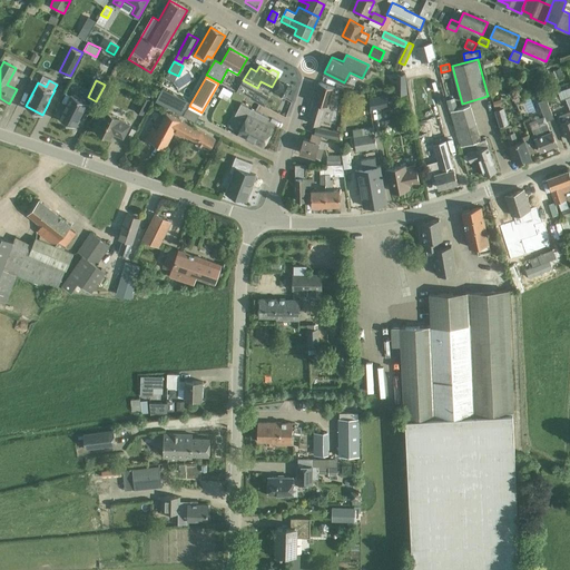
[(285,98),(292,86),(285,82),(278,94),(285,98)]
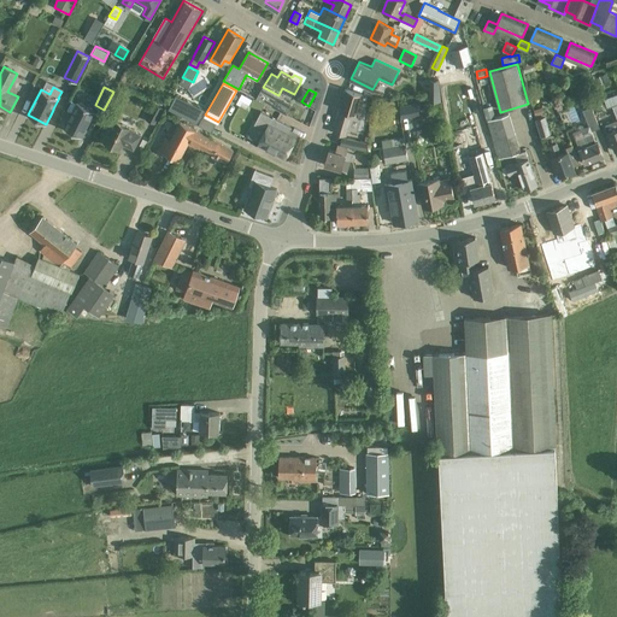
[(333,133),(346,137),(352,117),(356,117),(363,94),(346,89),(333,133)]
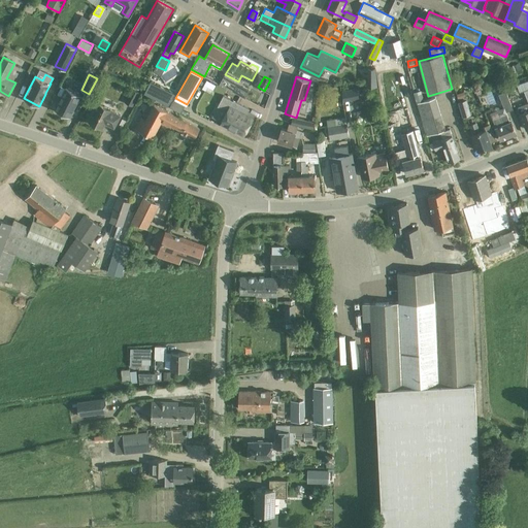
[(63,96),(56,109),(70,118),(81,95),(67,88),(67,89),(62,87),(59,94),(63,96)]
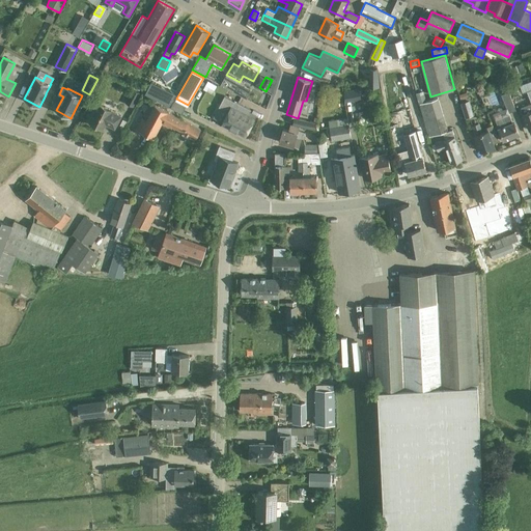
[(530,102),(530,104),(527,106),(522,108),(530,130),(530,129),(530,89),(527,91),(530,102)]
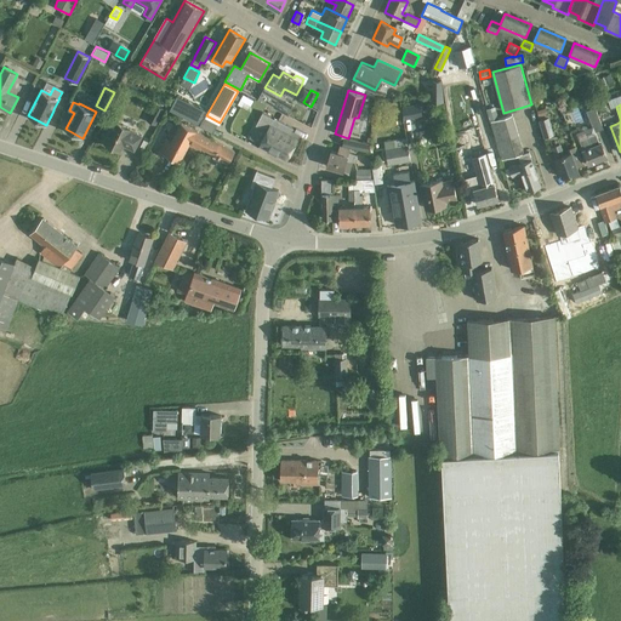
[(155,106),(147,120),(155,125),(164,109),(155,106)]
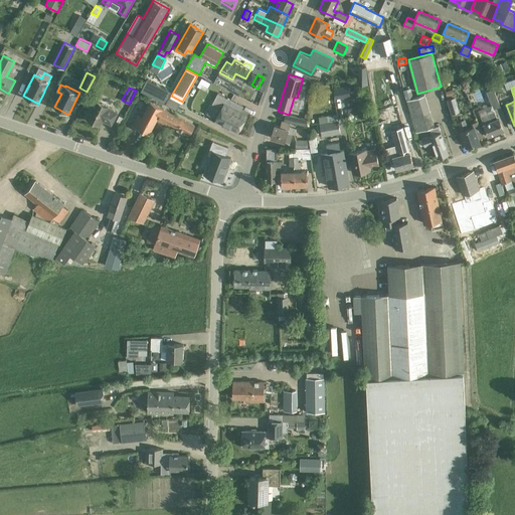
[(442,131),(441,132),(439,126),(435,127),(424,95),(413,98),(410,89),(403,91),(406,101),(415,133),(430,129),(432,135),(421,138),(424,146),(433,144),(438,158),(450,154),(442,131)]
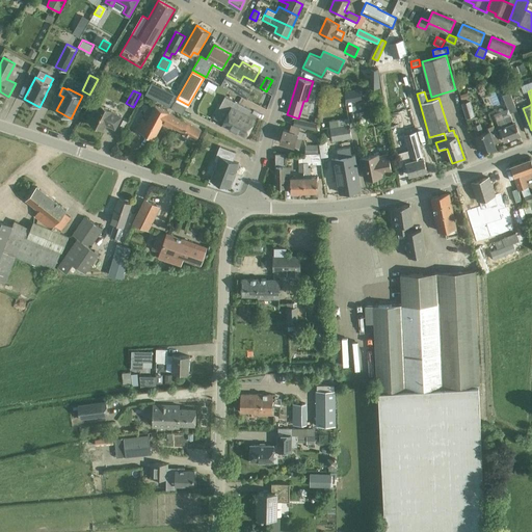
[(508,109),(510,113),(516,110),(509,91),(502,95),(508,109)]
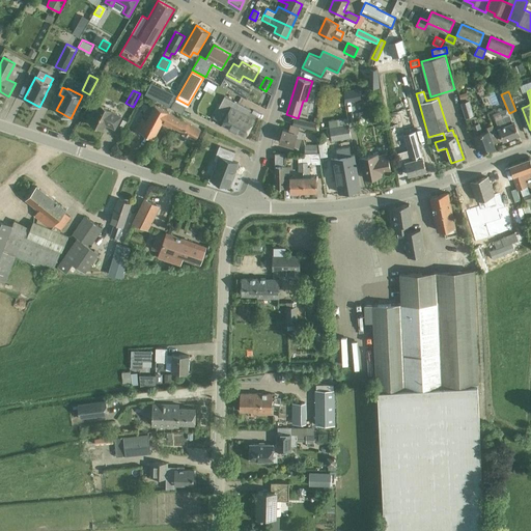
[(224,96),(219,106),(229,111),(222,123),(246,136),(254,119),(246,115),(249,110),(233,102),(224,96)]
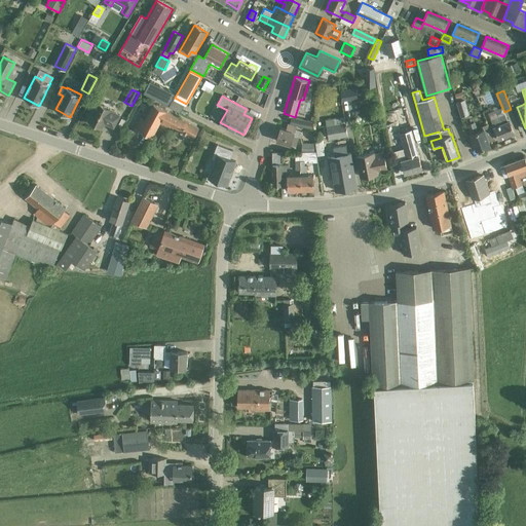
[(464,99),(456,101),(460,116),(470,114),(464,99)]
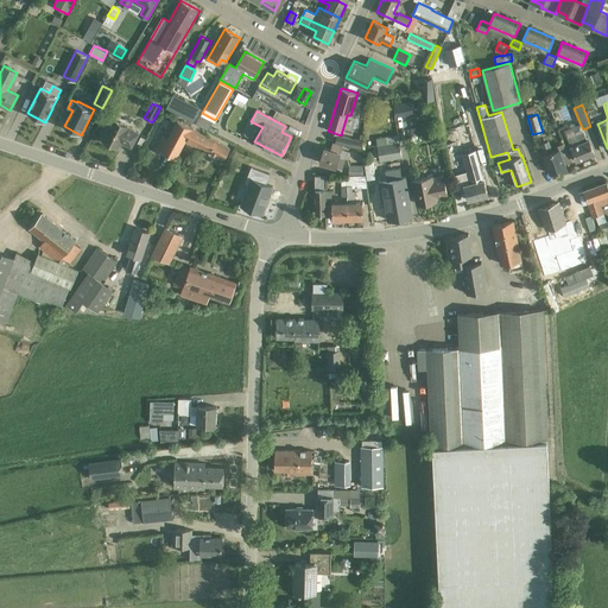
[(132,147),(139,133),(127,127),(128,126),(113,119),(102,139),(116,147),(120,141),(132,147)]
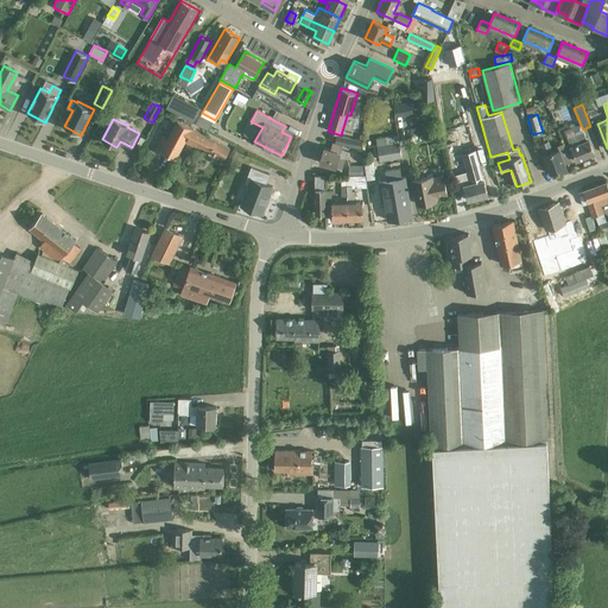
[(187,139),(209,151),(208,153),(209,157),(214,159),(216,158),(217,156),(225,159),(230,149),(177,120),(176,122),(170,120),(156,147),(176,158),(187,139)]
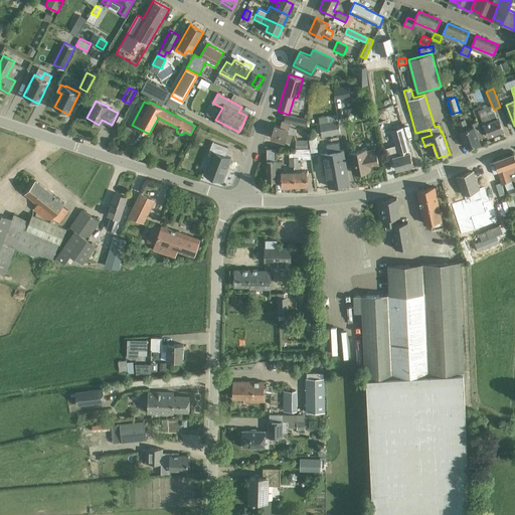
[(492,106),(488,107),(487,106),(486,105),(485,105),(484,105),(483,106),(482,106),(482,107),(481,107),(481,108),(481,109),(479,110),(481,116),(489,136),(504,130),(499,119),(498,120),(494,110),(492,106)]
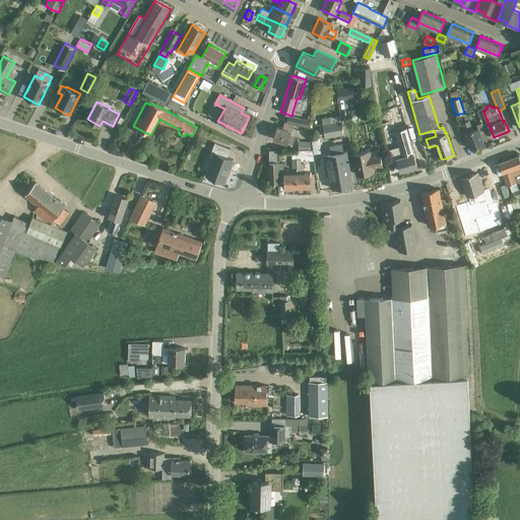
[(401,107),(378,113),(383,133),(405,128),(401,107)]
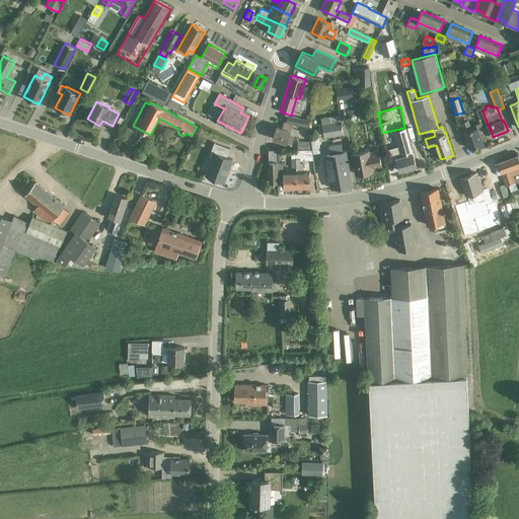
[(287,115),(286,122),(308,127),(309,120),(287,115)]
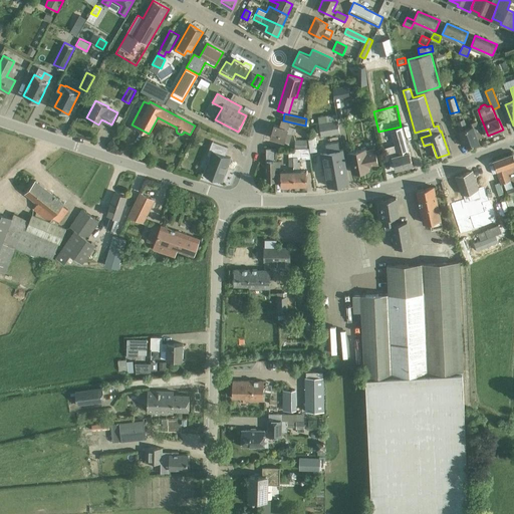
[(470,124),(472,126),(468,129),(464,119),(458,121),(461,131),(460,132),(467,148),(479,143),(478,138),(483,136),(477,121),(470,124)]
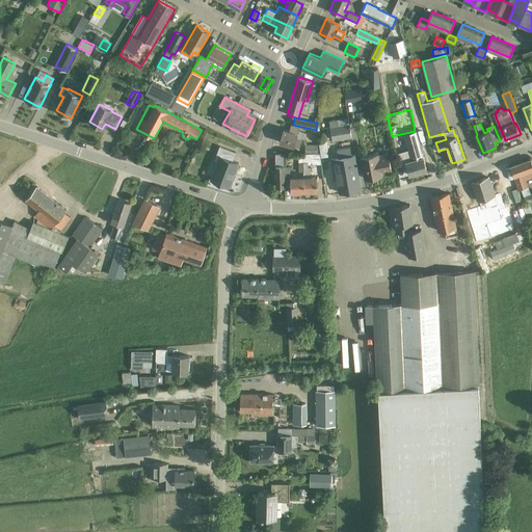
[(349,125),(330,128),(333,140),(351,137),(349,125)]
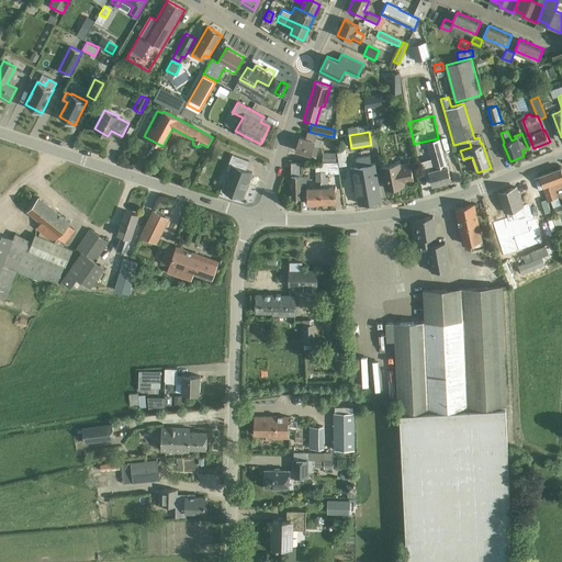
[(324,141),(316,138),(317,135),(308,133),(306,138),(301,137),(296,150),(311,155),(314,145),(322,147),(324,141)]
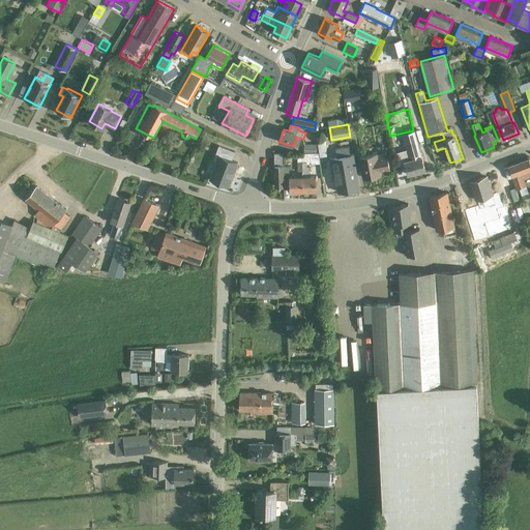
[(319,154),(329,154),(328,131),(317,131),(318,144),(319,152),(319,154)]
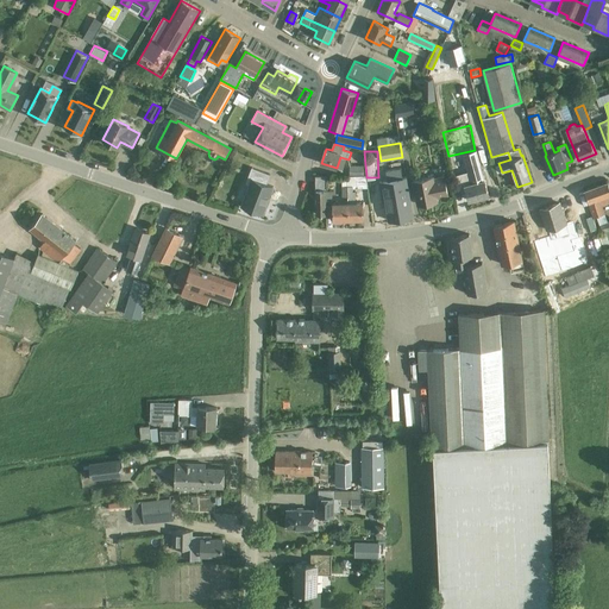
[(479,162),(470,164),(475,182),(465,186),(469,201),(489,195),(484,180),(479,162)]
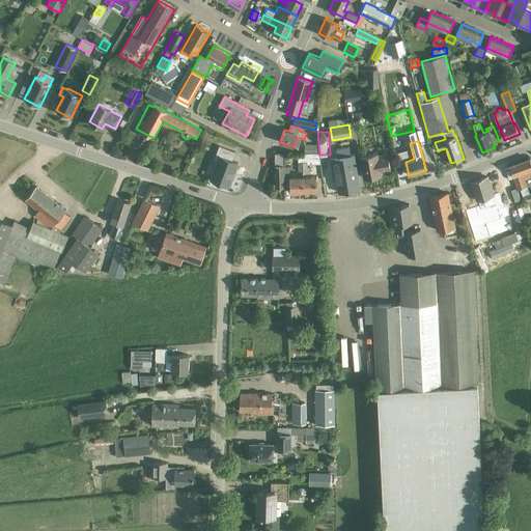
[(305,154),(309,154),(316,154),(316,152),(319,152),(318,144),(305,144),(305,152),(305,154)]
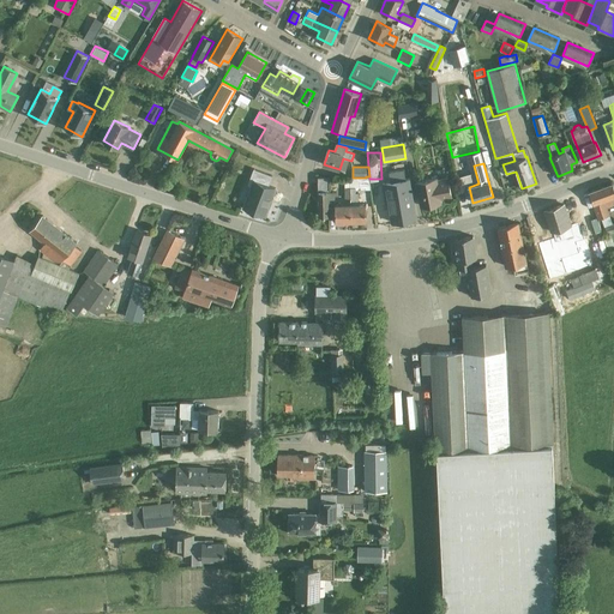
[(265,215),(276,187),(269,185),(272,175),(254,168),(247,185),(251,187),(244,206),(256,211),(256,214),(260,215),(262,214),(265,215)]
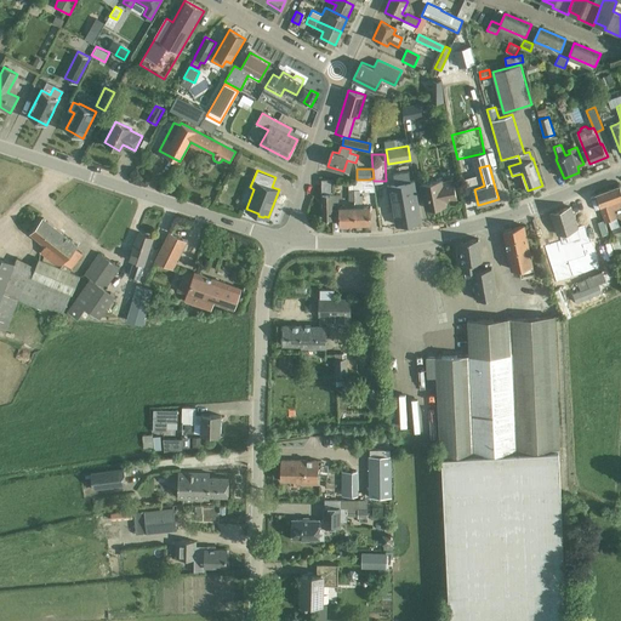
[(397,224),(421,221),(414,181),(410,182),(409,172),(393,175),(394,184),(387,186),(391,204),(393,204),(397,224)]
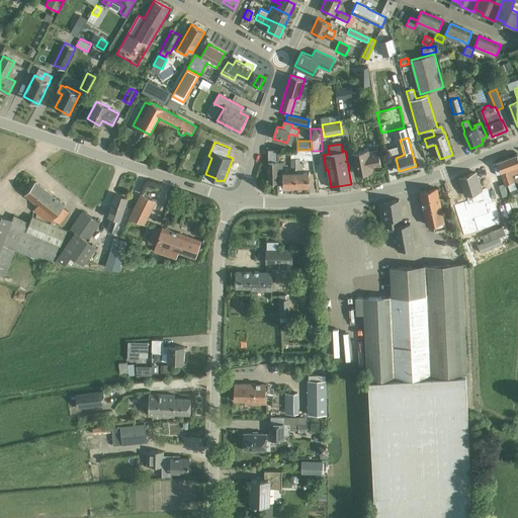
[(269,182),(278,182),(277,169),(277,162),(277,149),(268,149),(269,182)]
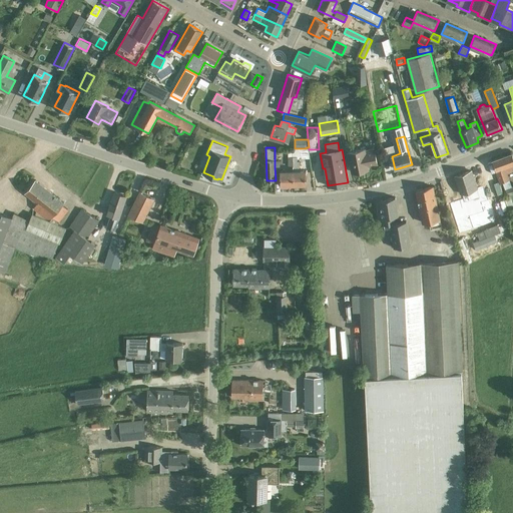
[(299,148),(295,148),(293,148),(293,150),(293,165),(293,171),(293,185),(307,184),(306,170),(300,170),(300,161),(298,161),(298,157),(299,157),(299,148)]
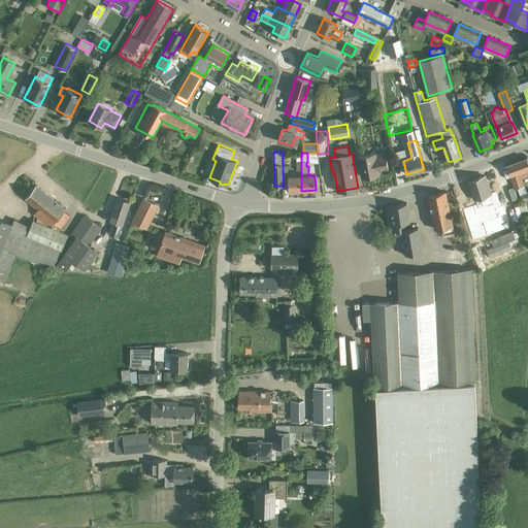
[(375,155),(375,153),(359,156),(362,177),(364,177),(365,177),(368,177),(369,176),(380,174),(378,171),(389,169),(386,153),(375,155)]
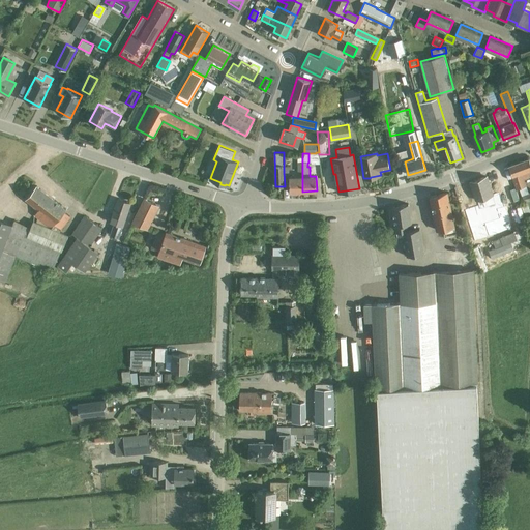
[(529,159),(529,158),(508,166),(517,189),(527,186),(524,178),(529,176),(529,159)]
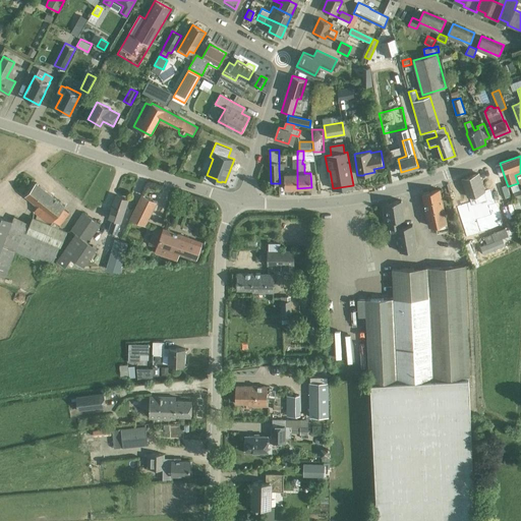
[(484,191),(478,173),(469,176),(468,176),(465,176),(465,178),(463,178),(469,196),(470,195),(471,197),(473,197),(474,201),(457,207),(462,225),(482,218),(477,200),(482,199),(480,192),(484,191)]
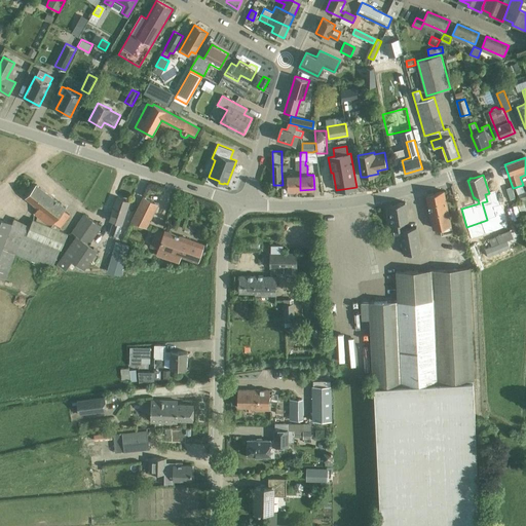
[(300,190),(300,176),(288,176),(288,190),(300,190)]
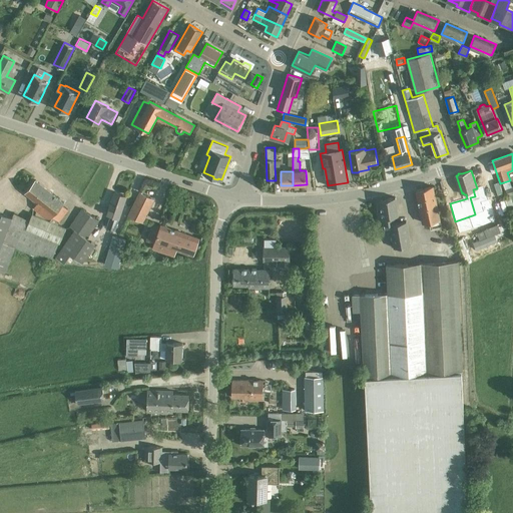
[(25,193),(37,202),(33,208),(36,211),(35,214),(32,213),(29,220),(23,216),(14,212),(12,217),(0,212),(0,270),(6,273),(15,247),(50,263),(59,242),(60,243),(66,227),(58,223),(59,222),(69,210),(62,204),(64,202),(48,189),(36,179),(25,193)]
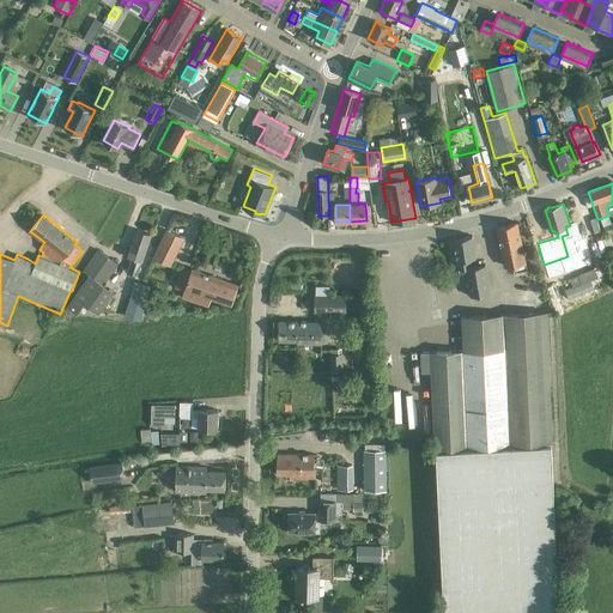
[(594,232),(588,235),(589,240),(601,236),(596,220),(592,222),(594,232)]
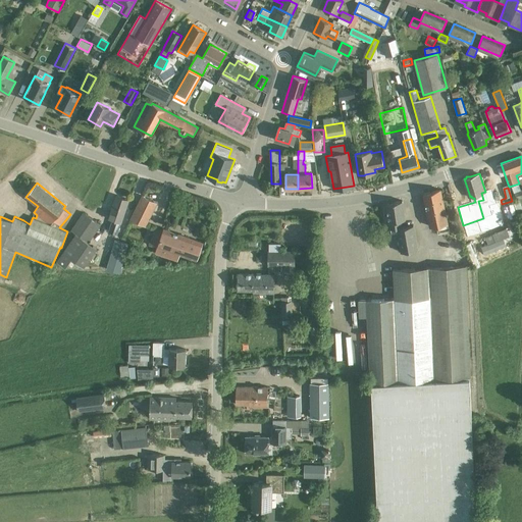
[(521,189),(514,193),(517,201),(513,202),(518,213),(521,211),(521,208),(519,199),(521,198),(521,189)]
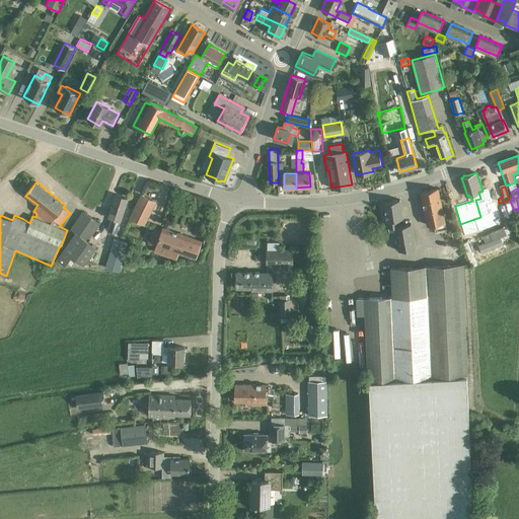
[(438,189),(421,193),(428,225),(445,221),(438,189)]
